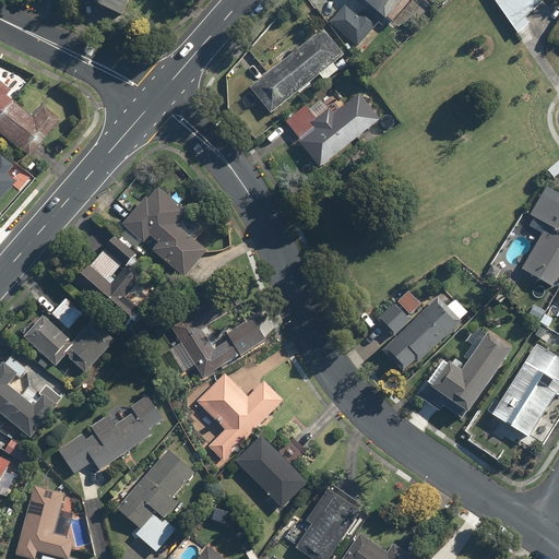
[(80,0),(122,20),(131,0),(80,0)]
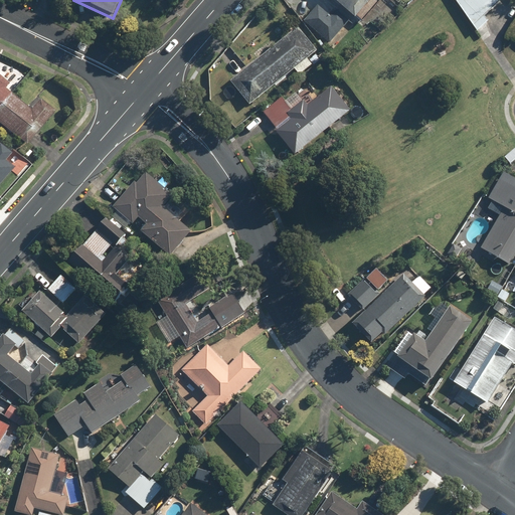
[(332,0),(355,19),(371,0),(332,0)]
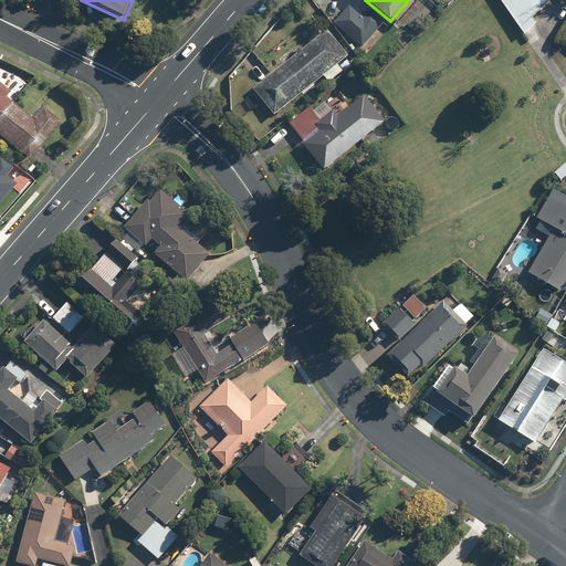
[(498,0),(523,34),(536,25),(531,18),(551,0),(498,0)]
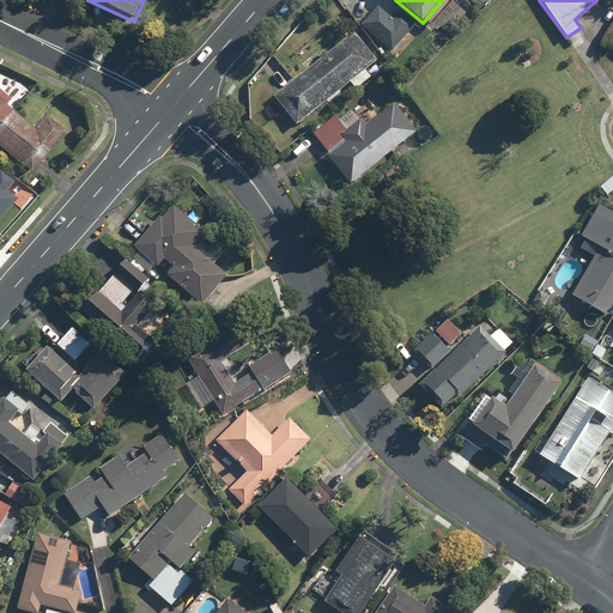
[(390,59),(408,40),(377,10),(359,29),(390,59)]
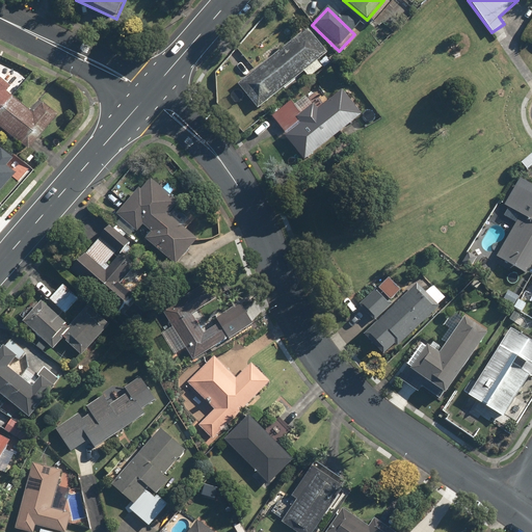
[(325,53),(307,29),(238,84),(258,108),(302,72),(307,78),(321,67),(317,60),(325,53)]
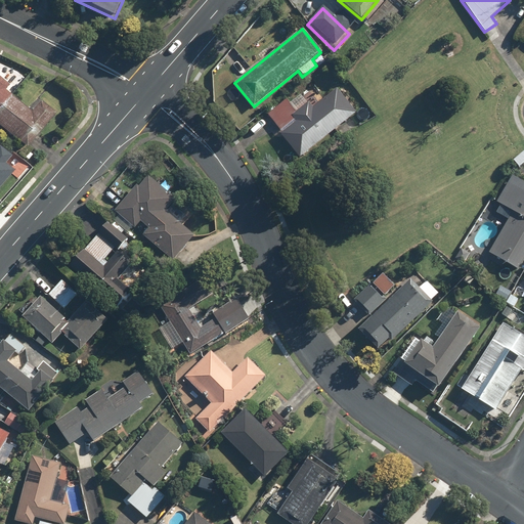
[(0,130),(24,151),(54,118),(38,103),(29,115),(3,92),(8,87),(0,80),(0,130)]
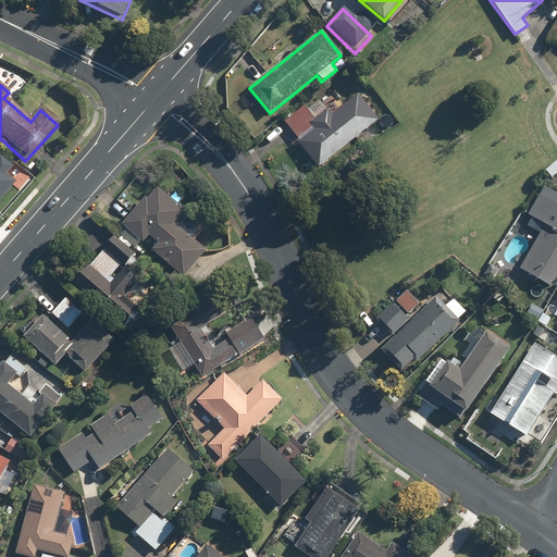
[(306,107),(284,123),(318,166),(379,119),(357,93),(330,113),(320,100),(308,110),(306,107)]
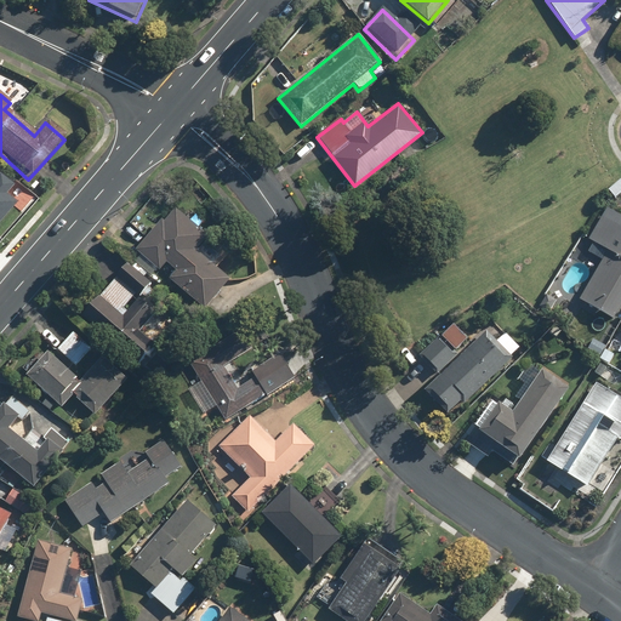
[(15,183),(0,171),(0,221),(18,199),(7,192),(15,183)]
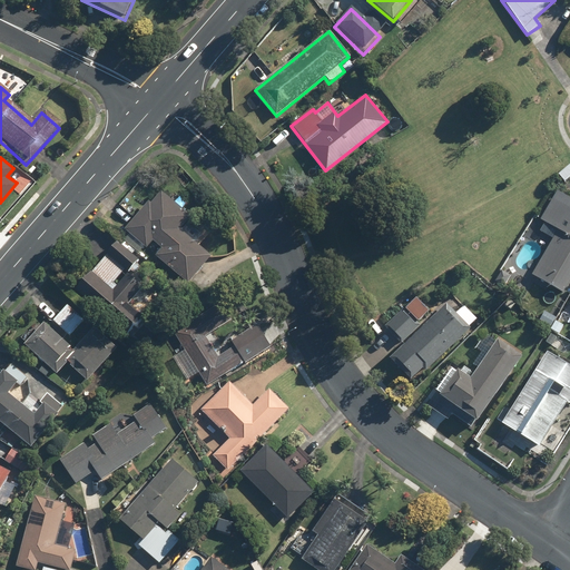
[(569,198),(556,190),(539,222),(557,232),(533,274),(566,293),(569,284),(569,198)]
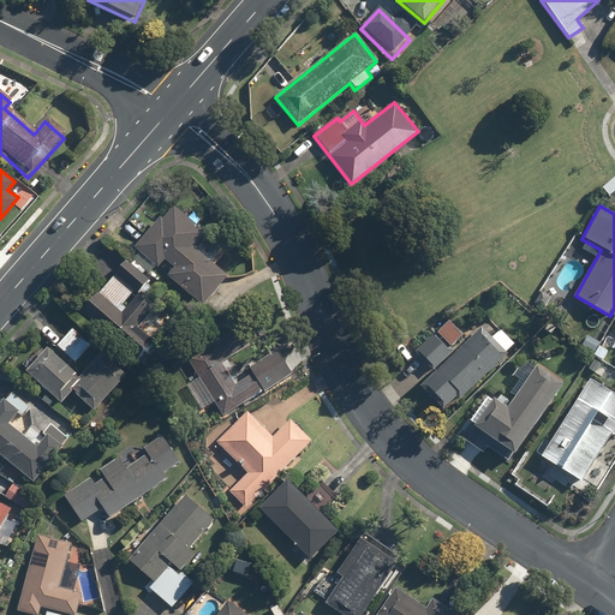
[(162,222),(159,219),(133,248),(142,255),(133,263),(150,278),(165,261),(173,268),(165,278),(202,310),(228,279),(209,263),(216,255),(201,240),(206,236),(174,208),(162,222)]
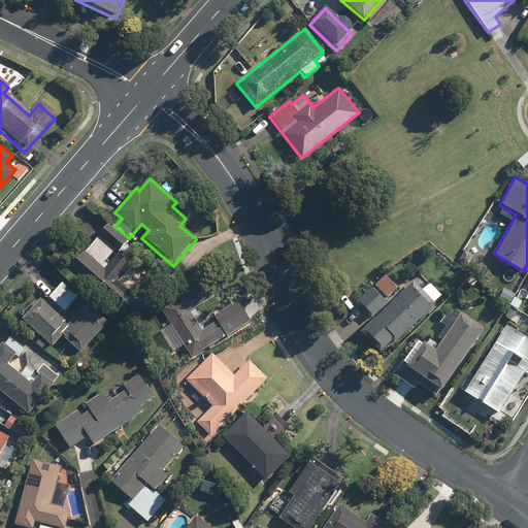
[(128,241),(108,224),(70,267),(118,308),(132,292),(118,279),(130,265),(118,255),(108,266),(104,262),(116,250),(119,252),(128,241)]
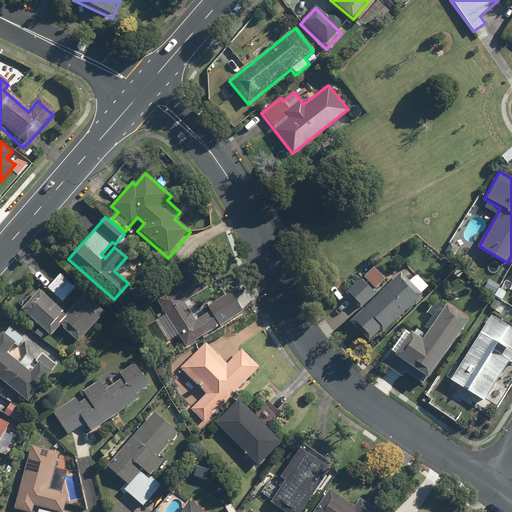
[(362,279),(346,294),(361,311),(350,322),(369,343),(421,296),(400,273),(376,294),(362,279)]
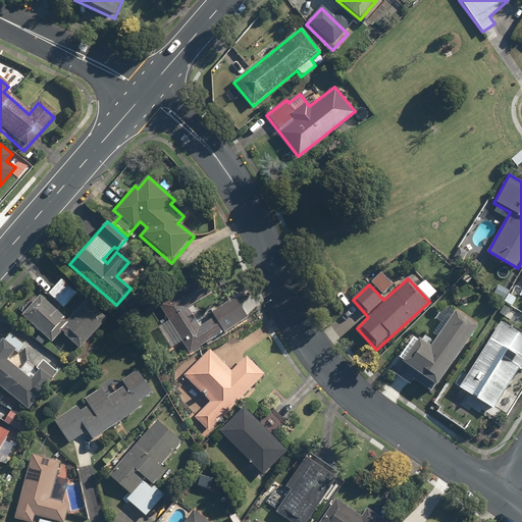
[(181,311),(157,326),(171,349),(180,343),(190,356),(248,320),(233,298),(210,313),(214,318),(207,323),(195,304),(212,294),(203,279),(173,299),(181,311)]
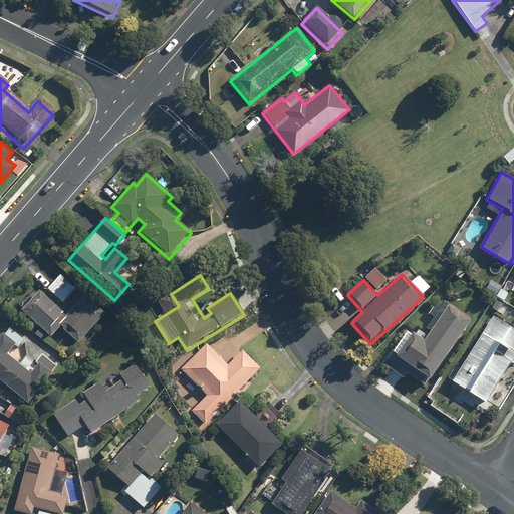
[(75,289),(60,276),(47,289),(62,303),(75,289)]
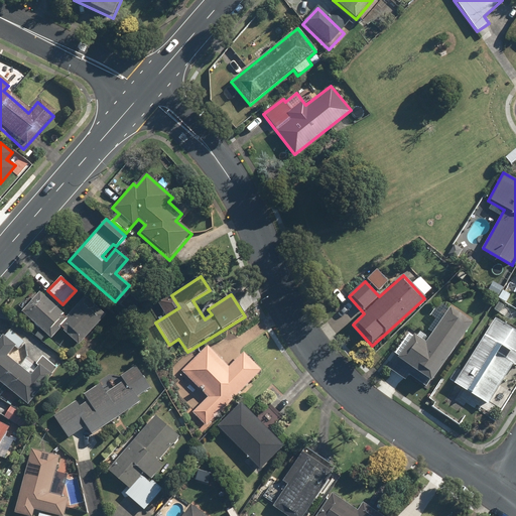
[(66,316),(40,293),(21,312),(49,340),(60,329),(79,347),(106,317),(85,297),(66,316)]
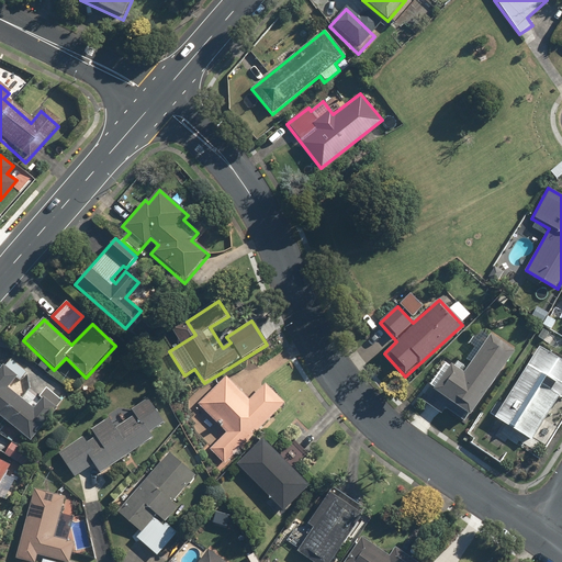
[(458,372),(445,363),(422,396),(464,426),(515,351),(485,332),(458,372)]
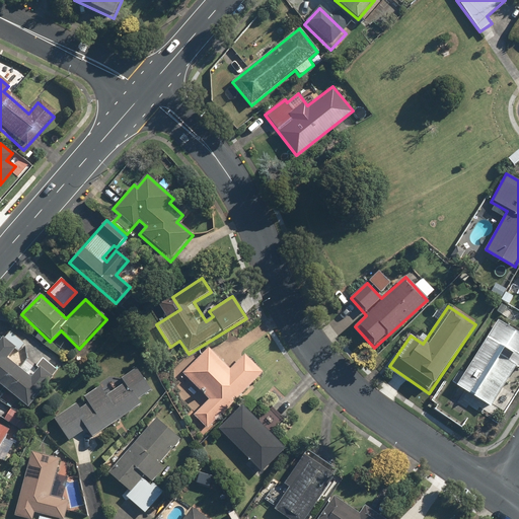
[(518,334),(498,320),(455,386),(490,408),(516,367),(518,368),(518,334)]
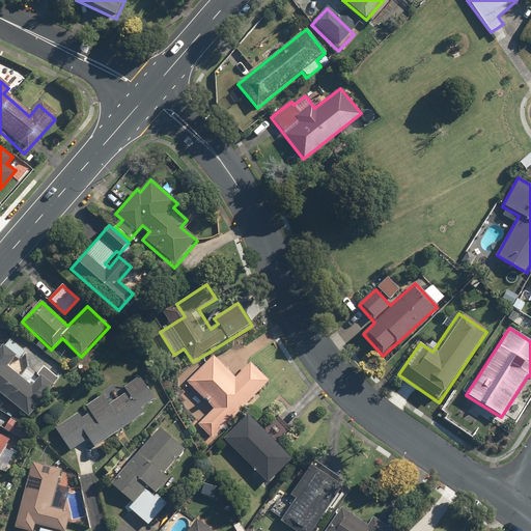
[(5,346),(2,344),(0,347),(0,394),(29,417),(58,380),(45,369),(32,386),(7,366),(16,355),(19,358),(25,351),(10,340),(5,346)]
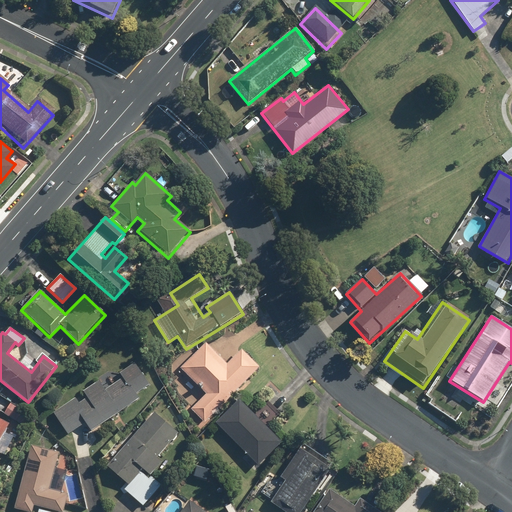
[(227,365),(205,343),(182,367),(208,393),(191,409),(205,423),(260,369),(241,351),(227,365)]
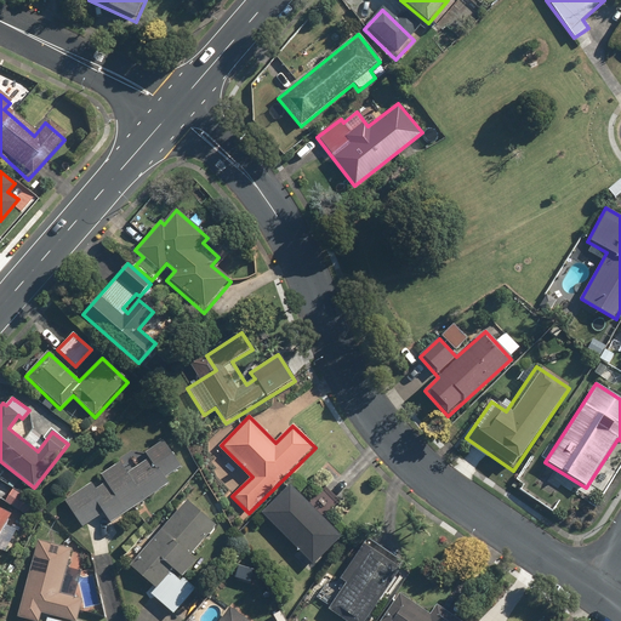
[(181,467),(164,440),(66,501),(81,528),(104,513),(110,523),(170,485),(164,477),(181,467)]
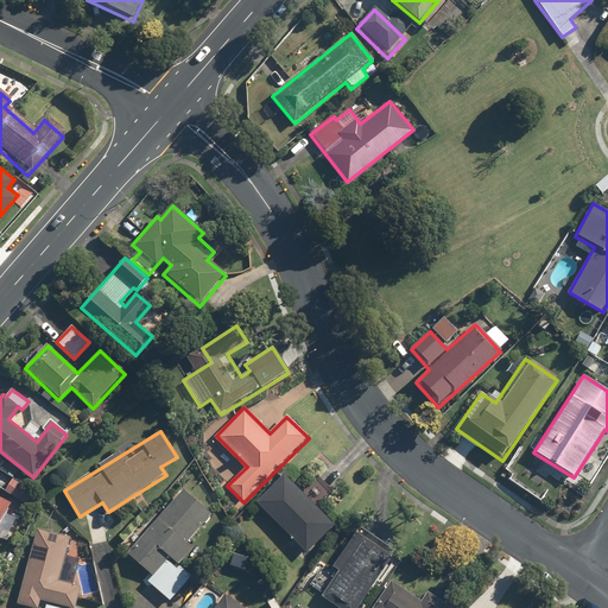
[(282,477),(257,502),(306,553),(331,530),(282,477)]
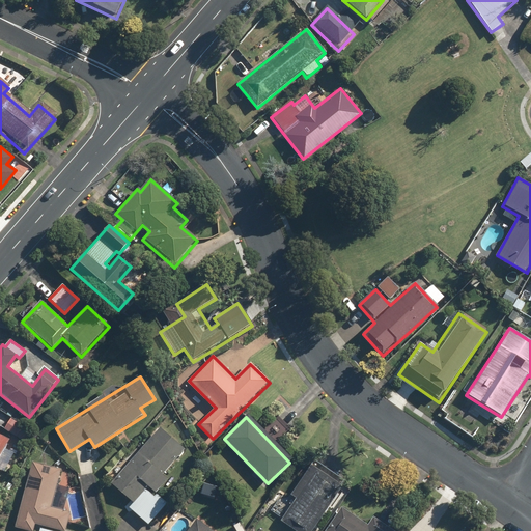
[(10,418),(3,429),(28,445),(35,434),(10,418)]
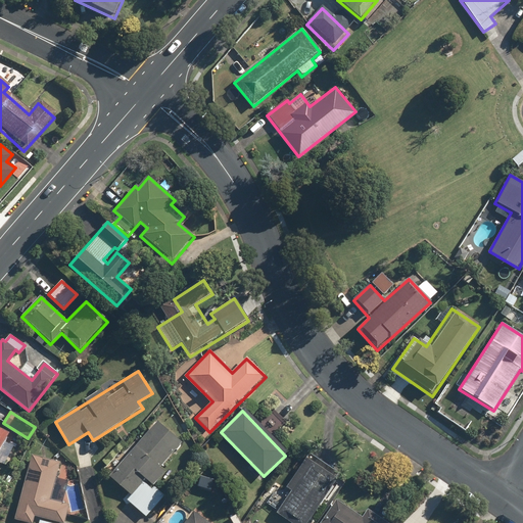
[(182,443),(156,422),(109,477),(132,495),(127,501),(147,518),(165,496),(154,487),(165,474),(159,469),(182,443)]
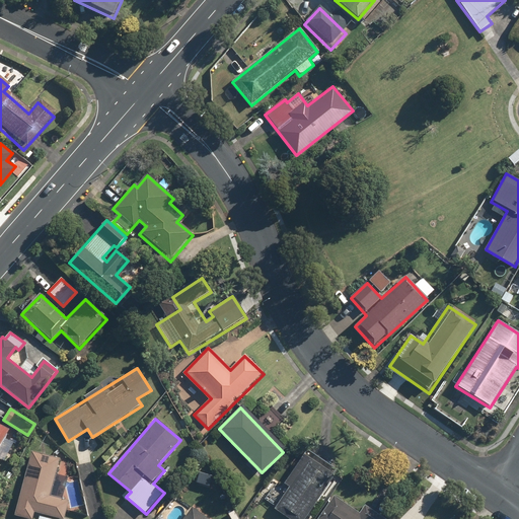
[(0,445),(8,429),(0,425),(0,445)]
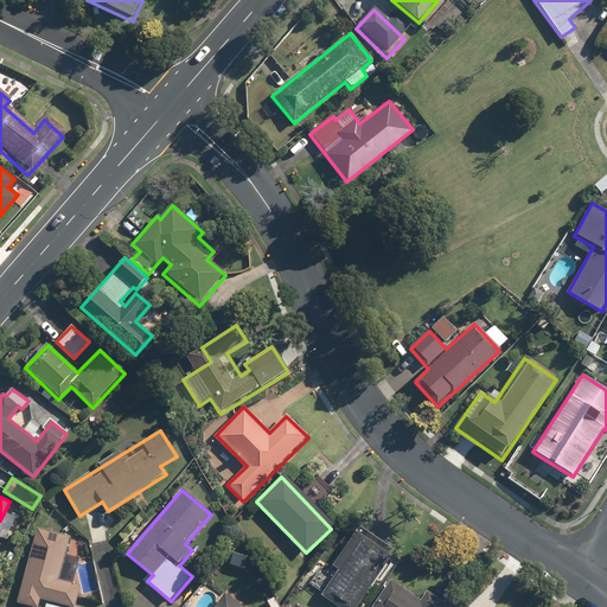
[(70,536),(37,528),(17,604),(27,606),(37,606),(39,600),(66,606),(75,606),(81,588),(74,586),(81,560),(64,555),(70,536)]
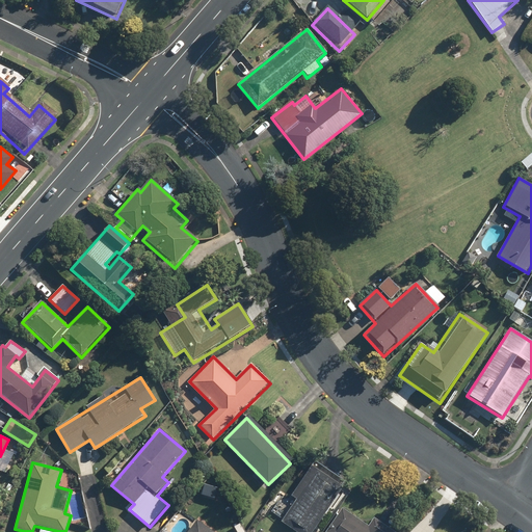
[(313,531),(343,490),(311,468),(287,501),(292,505),(281,523),(293,531),(313,531)]
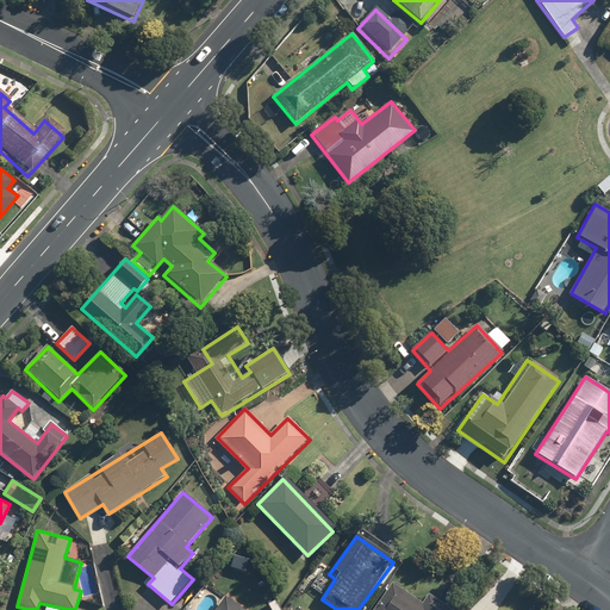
[(423,604),(390,584),(373,609),(450,609),(429,596),(423,604)]
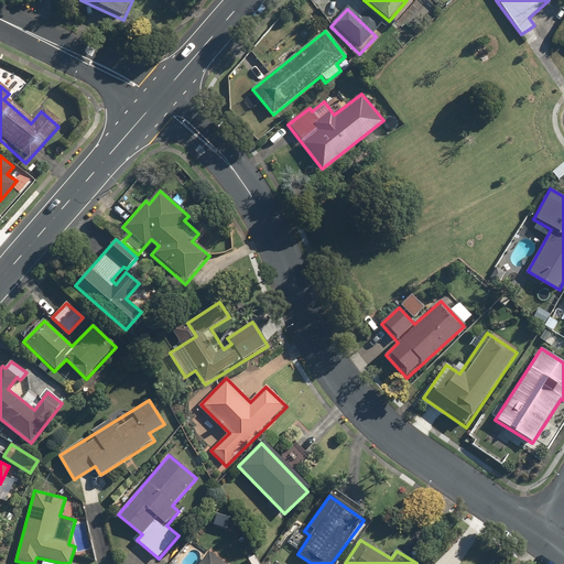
[(224,563),(208,552),(199,563),(224,563)]
